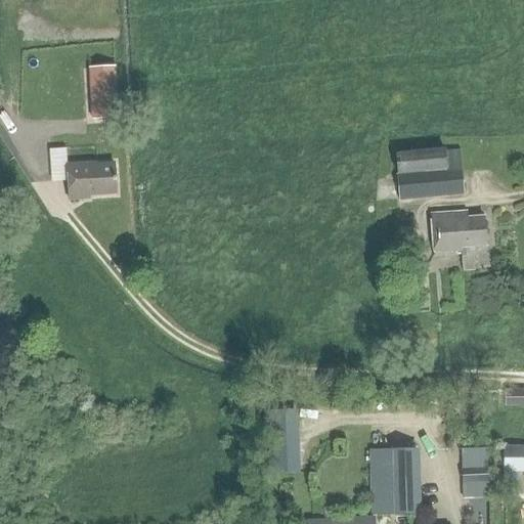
[(120,84),(93,86),(95,119),(122,117),(120,84)]
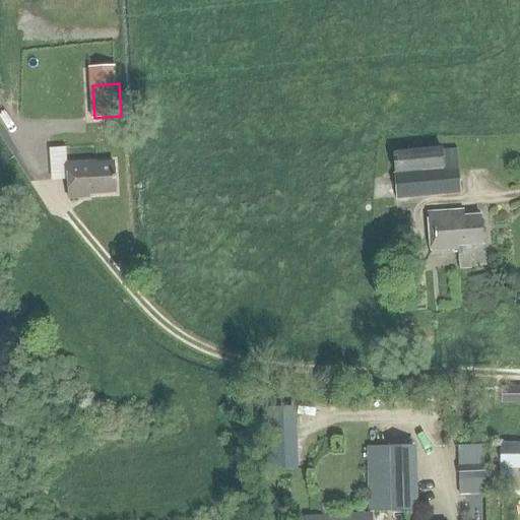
[(59,146),(46,146),(47,171),(60,170),(59,146)]
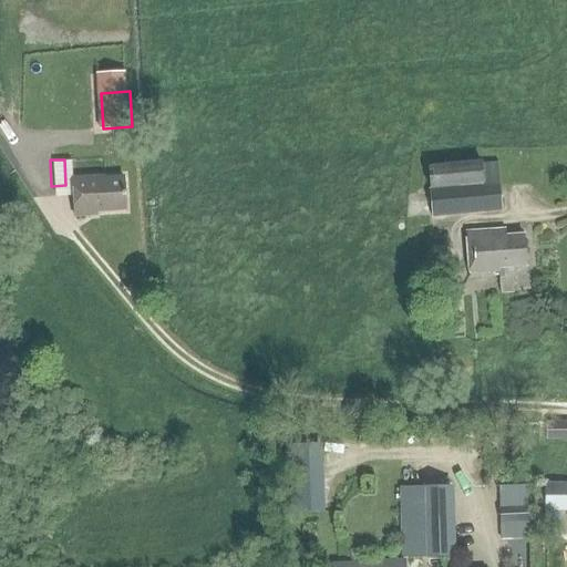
[(428,167),(432,216),(502,210),(498,162),(428,167)]
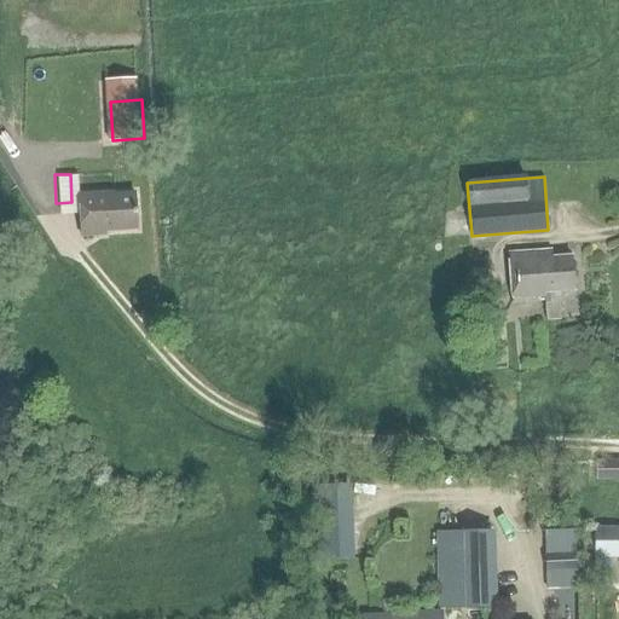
[(97,233),(138,230),(136,194),(116,195),(115,192),(80,195),(82,237),(97,236),(97,233)]
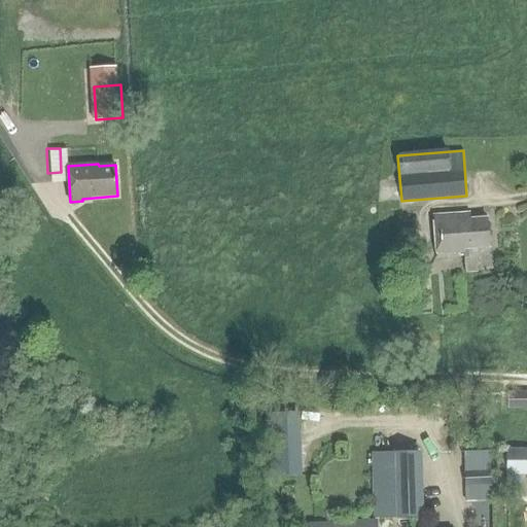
[(476,249),(487,248),(485,219),(469,220),(469,213),(433,216),(435,255),(462,254),(464,271),(478,272),(476,249)]
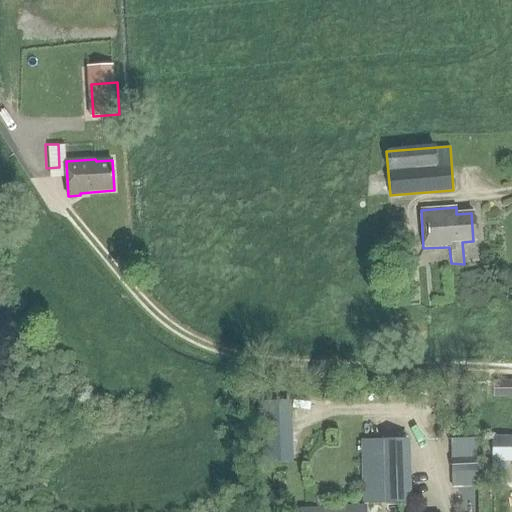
[(511,383),(493,384),(493,396),(511,396),(511,383)]
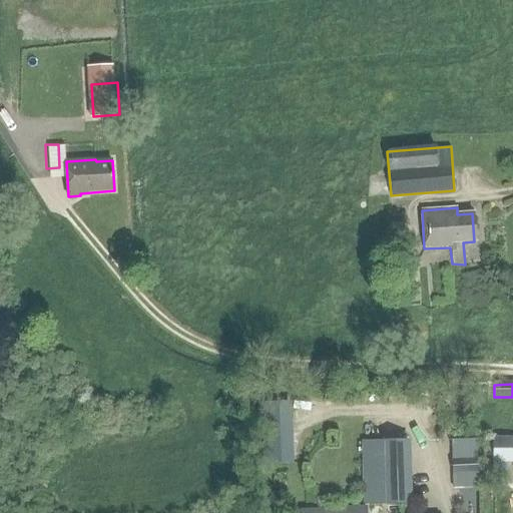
[(266,416),(266,460),(293,460),(293,416),(266,416)]
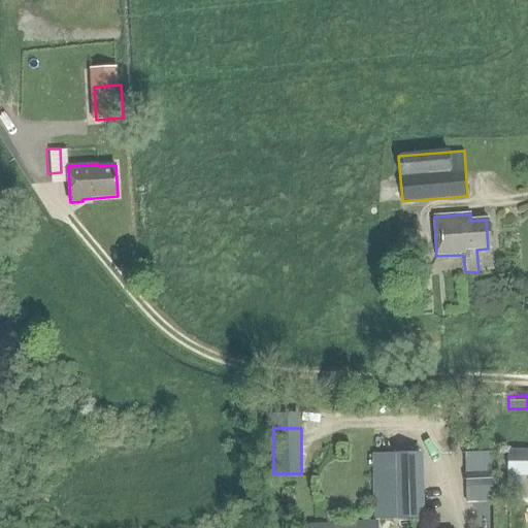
[(527,452),(506,453),(506,476),(527,475),(527,452)]
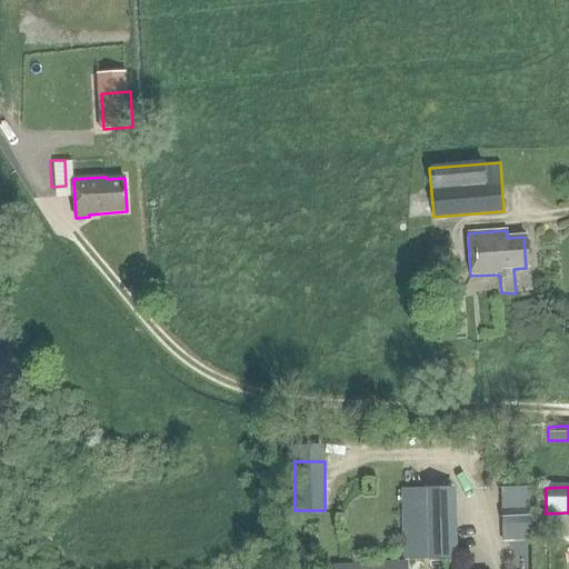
[(401,488),(402,559),(453,559),(453,488),(401,488)]
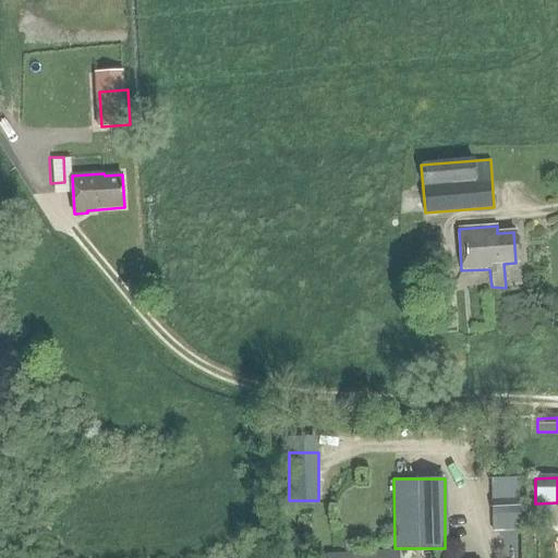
[(514,478),(490,478),(492,506),(514,505),(514,478)]
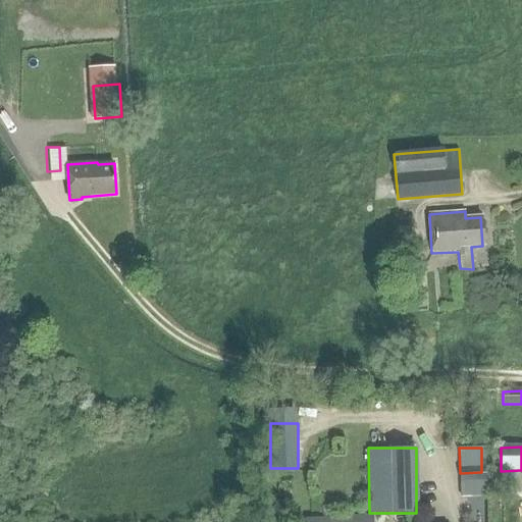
[(521,521),(521,493),(508,494),(508,521),(521,521)]
